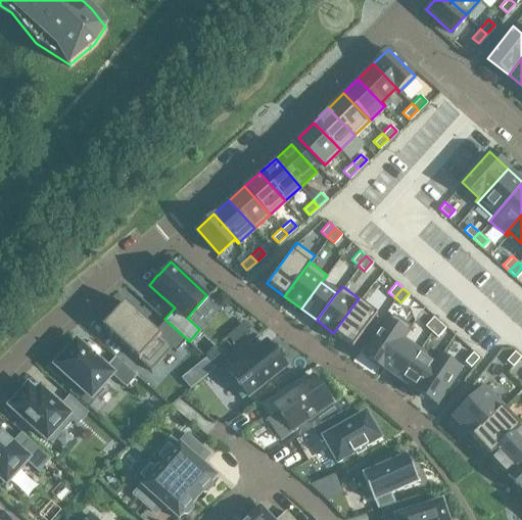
[(351,346),(376,313),(360,300),(361,299),(359,298),(333,333),(351,346)]
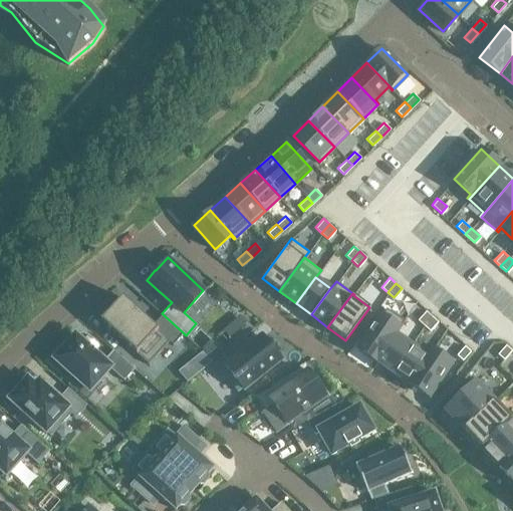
[(183,332),(162,313),(152,323),(121,295),(99,319),(148,362),(168,340),(172,343),(183,332)]
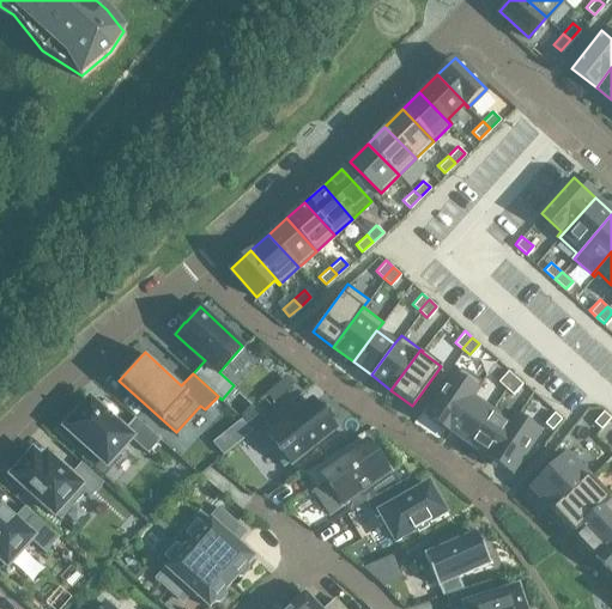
[(448,430),(473,393),(482,381),(460,365),(426,415),(448,430)]
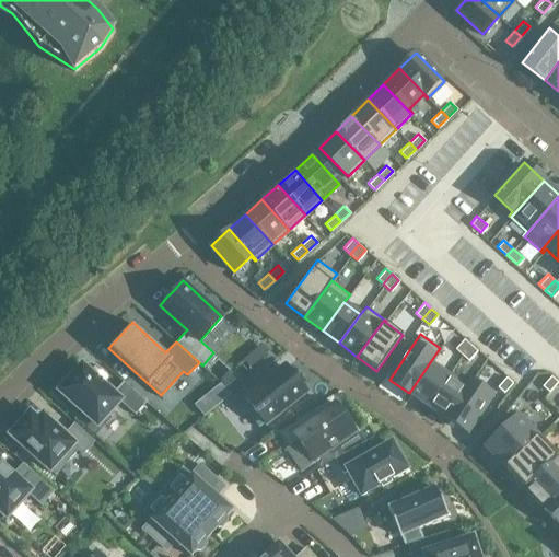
[(469,344),(463,337),(454,347),(461,354),(469,344)]
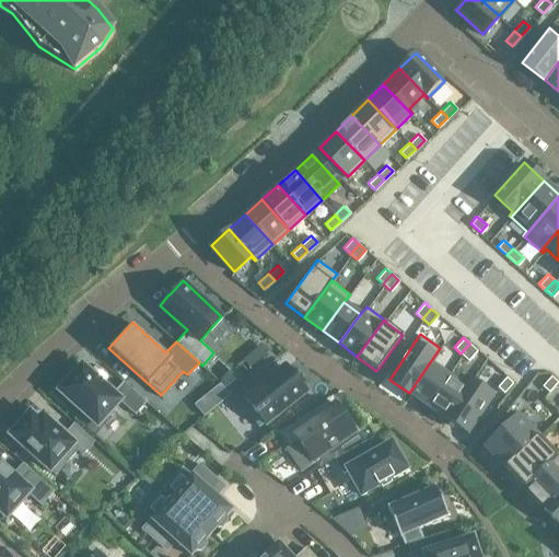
[(476,349),(469,344),(461,354),(467,359),(476,349)]
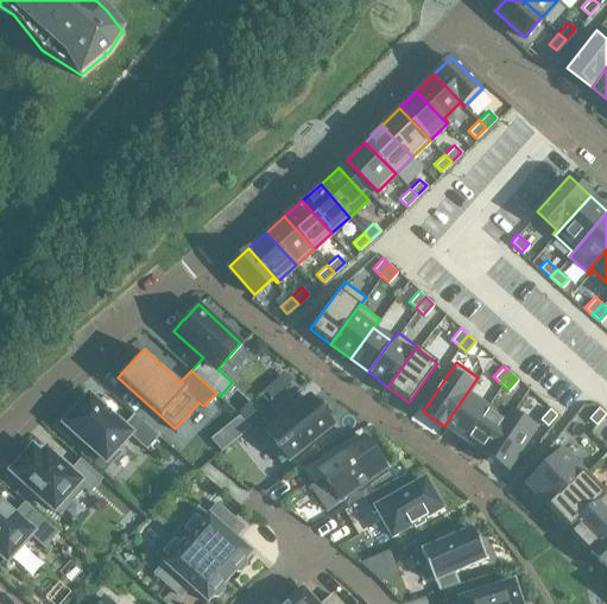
[(463,439),(488,402),(469,389),(444,426),(463,439)]
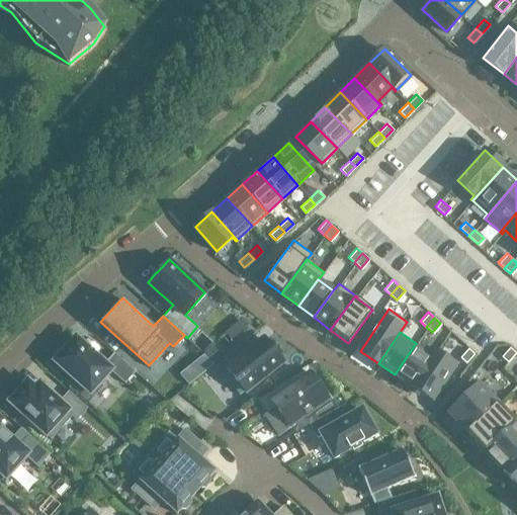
[(75,336),(54,360),(90,393),(110,369),(123,381),(135,370),(113,351),(103,361),(75,336)]
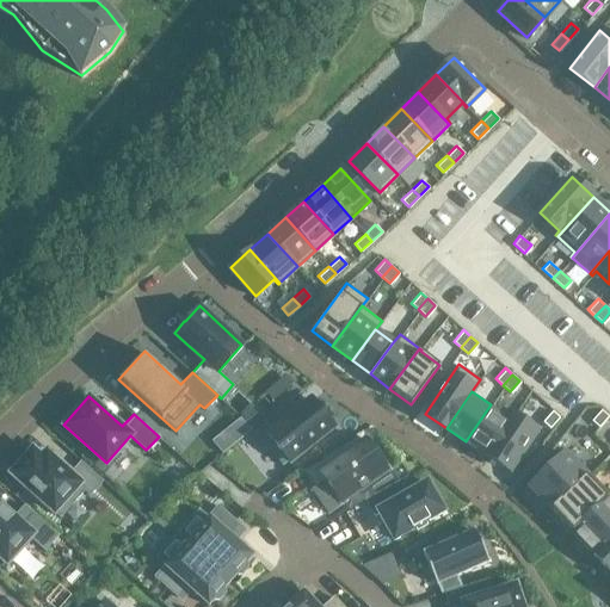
[(294,410),(287,402),(253,428),(282,464),(287,459),(289,460),(333,426),(310,397),(294,410)]
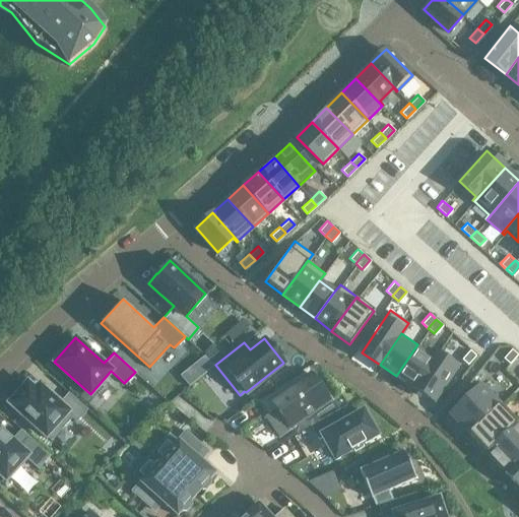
[(413,387),(432,360),(415,349),(418,345),(417,344),(396,376),(413,387)]
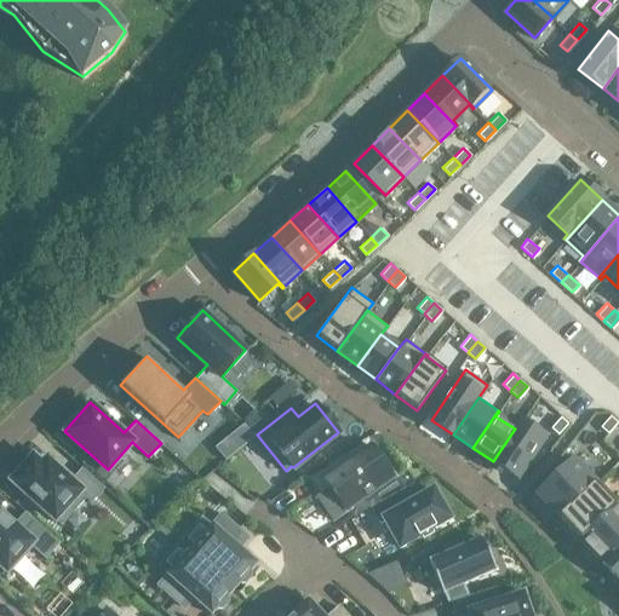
[(600,425),(607,432),(617,421),(609,414),(600,425)]
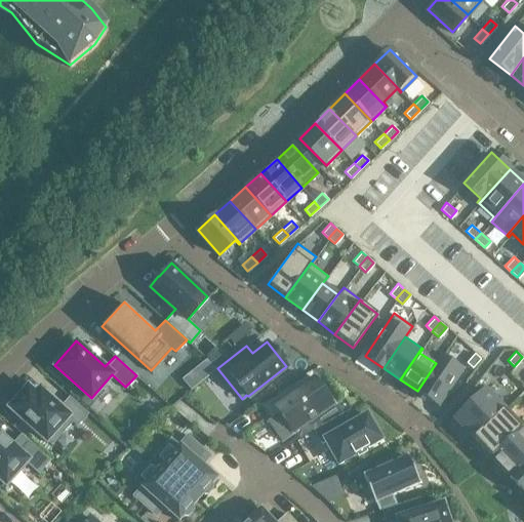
[(436,403),(461,365),(443,352),(436,363),(417,391),(436,403)]
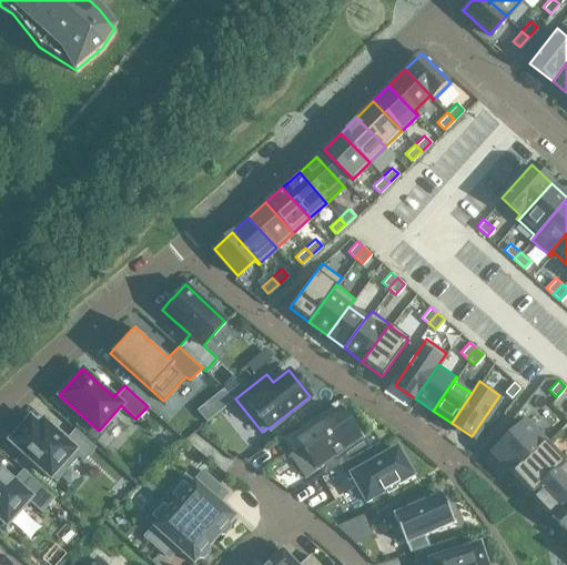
[(504,391),(510,397),(519,387),(513,381),(504,391)]
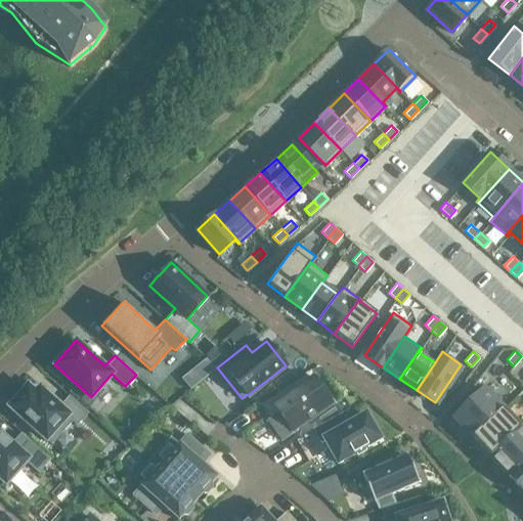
[(208,353),(181,374),(190,385),(216,364),(208,353)]
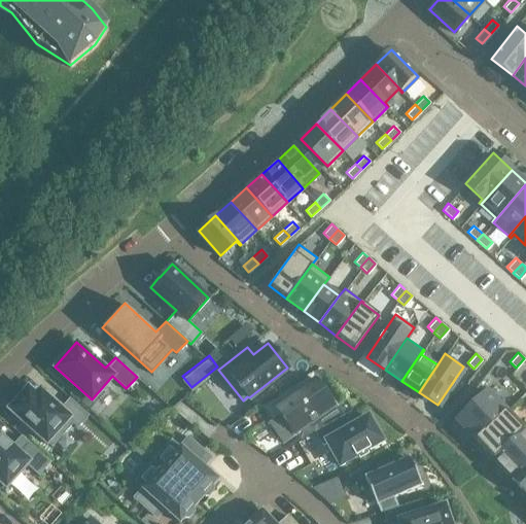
[(290,393),(288,390),(265,406),(272,416),(279,412),(292,431),(334,404),(315,377),(290,393)]
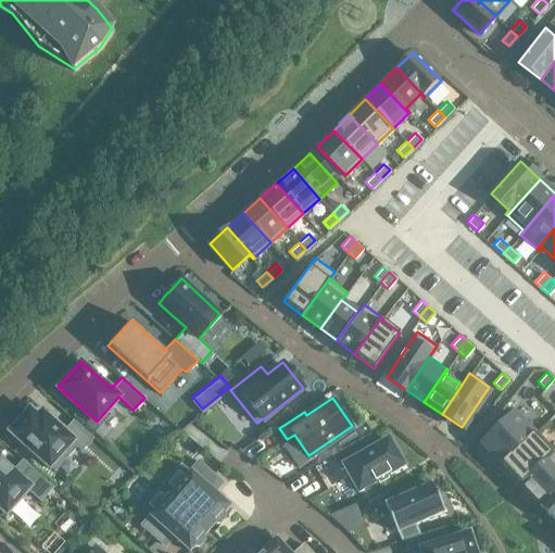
[(37,416),(29,409),(11,430),(54,469),(76,444),(80,449),(92,437),(73,419),(63,430),(41,411),(37,416)]
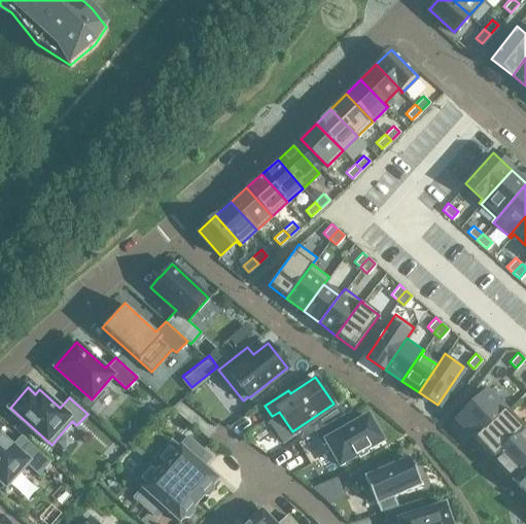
[(475,439),(507,407),(490,387),(456,419),(475,439)]
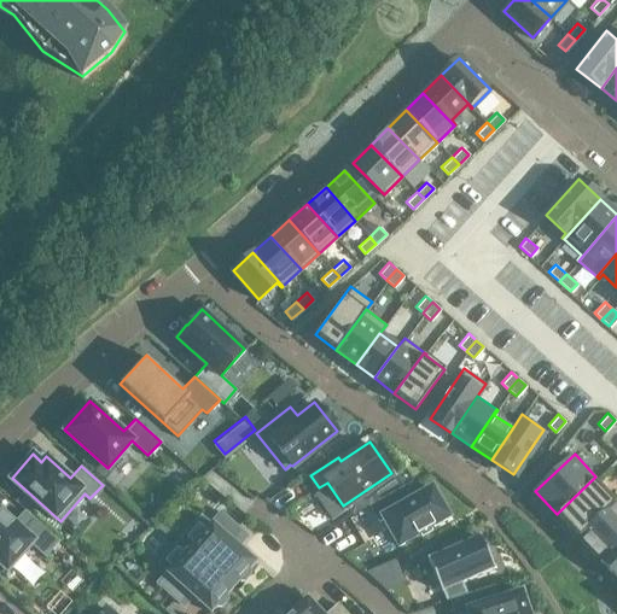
[(578,537),(616,500),(616,496),(616,498),(595,477),(557,514),(578,537)]
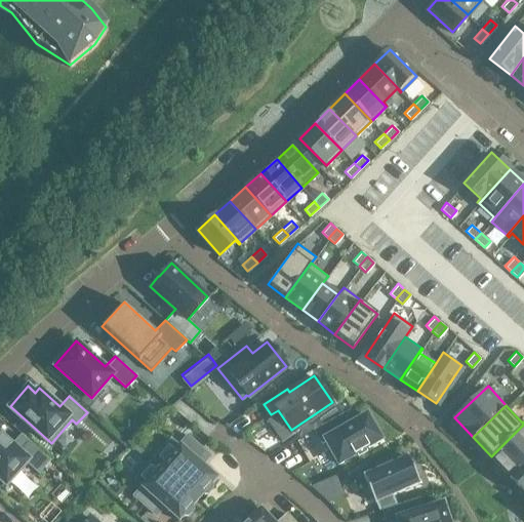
[(356,419),(349,407),(313,429),(320,442),(325,439),(337,463),(380,438),(366,413),(356,419)]
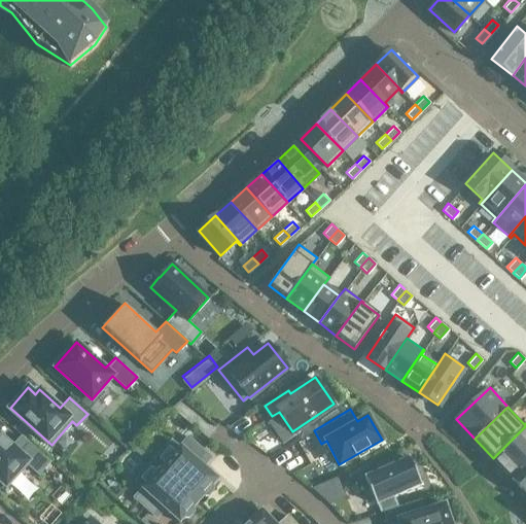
[(511,477),(525,461),(525,426),(493,458),(511,477)]
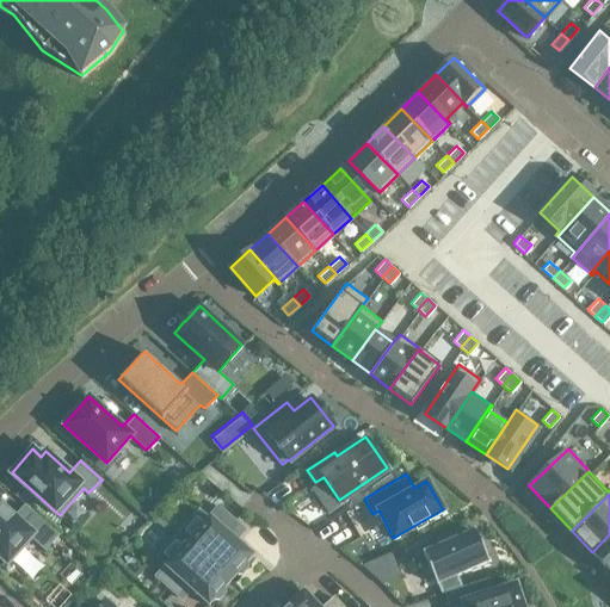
[(240,524),(217,503),(207,515),(208,516),(186,540),(229,578),(235,571),(241,571),(247,565),(246,559),(252,553),(230,534),(240,524)]
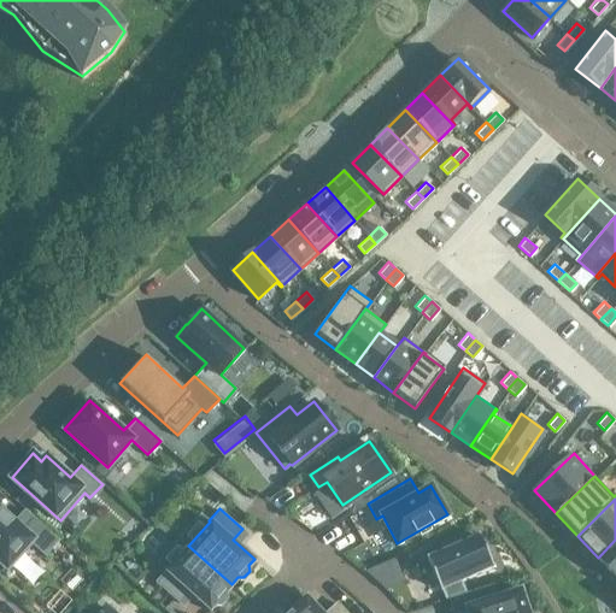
[(0,559),(7,565),(30,540),(45,552),(57,538),(33,516),(21,529),(12,522),(13,520),(1,510),(0,511),(0,559)]
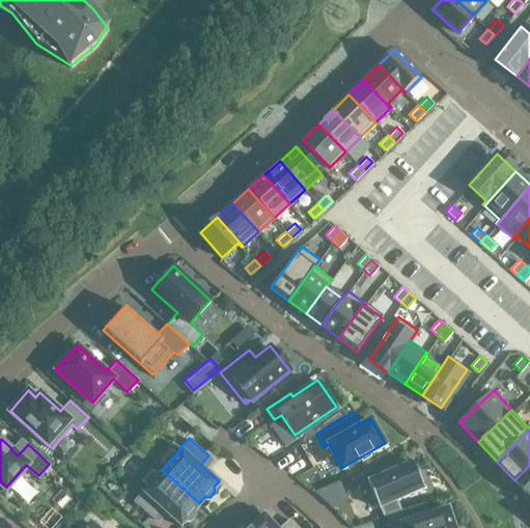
[(412,461),(366,480),(379,506),(383,515),(385,515),(400,509),(396,499),(423,487),(412,461)]
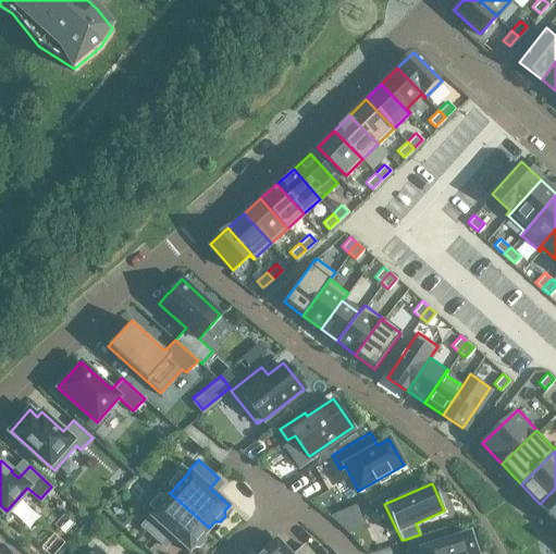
[(555,520),(555,488),(540,504),(555,520)]
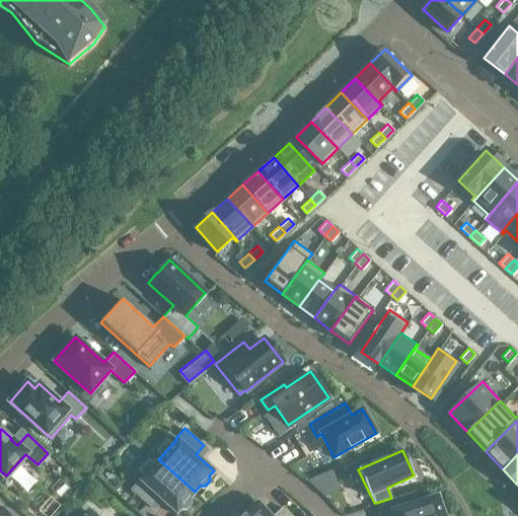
[(195,492),(158,459),(141,480),(139,477),(130,488),(149,505),(157,496),(176,513),(180,508),(186,507),(191,502),(190,497),(195,492)]
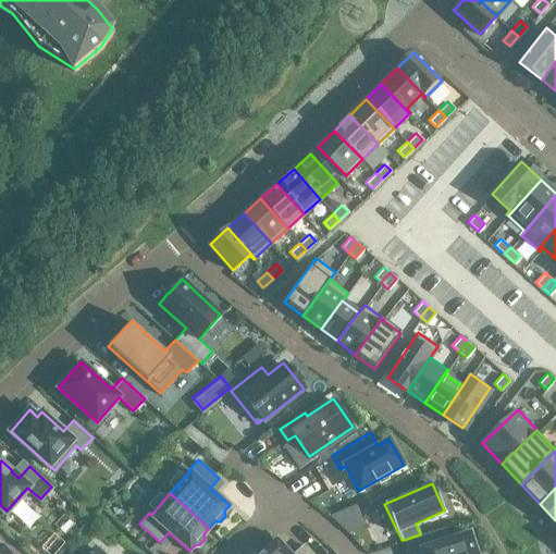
[(445,526),(420,534),(404,540),(408,553),(420,550),(421,553),(477,553),(470,532),(449,539),(445,526)]
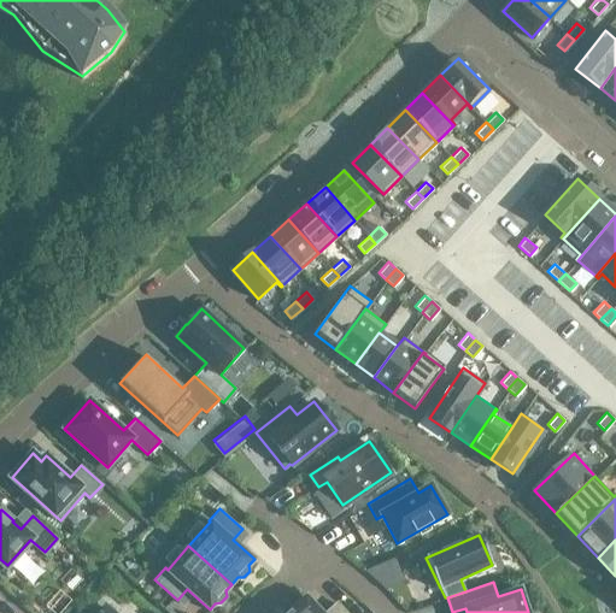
[(346,612),(336,601),(323,612),(321,612),(308,597),(309,597),(306,595),(286,612),(346,612)]
